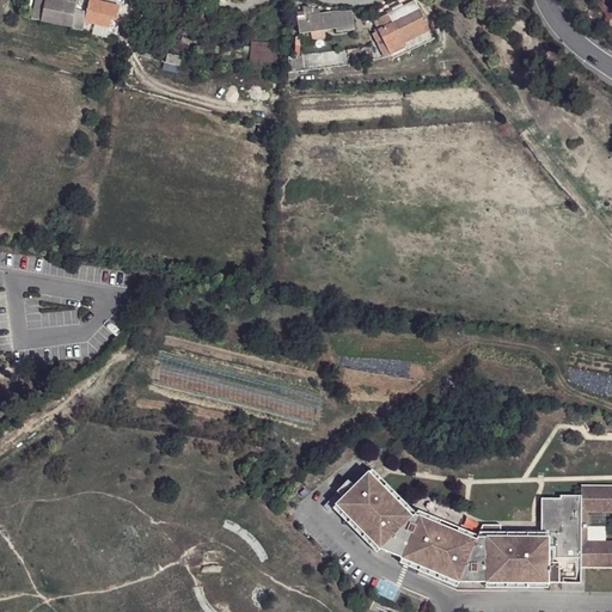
[(75,5),(55,0),(35,0),(30,19),(72,29),(72,26),(74,12),(75,5)]
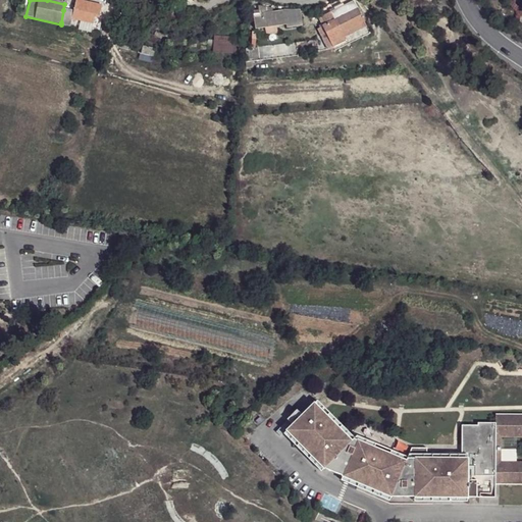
[(95,18),(100,19),(103,7),(76,1),(74,11),(72,20),(94,25),(95,18)]
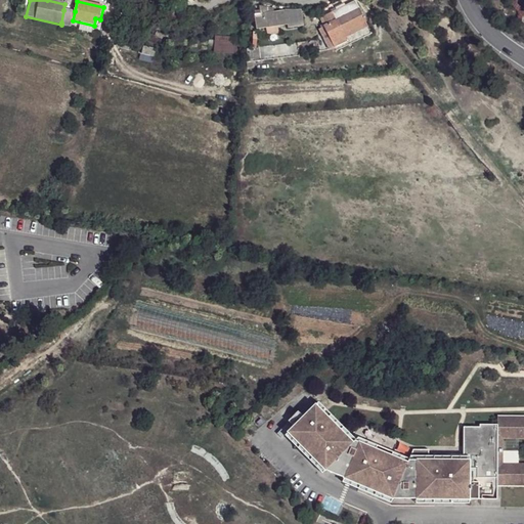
[(355,2),(333,13),(337,22),(360,10),(355,2)]
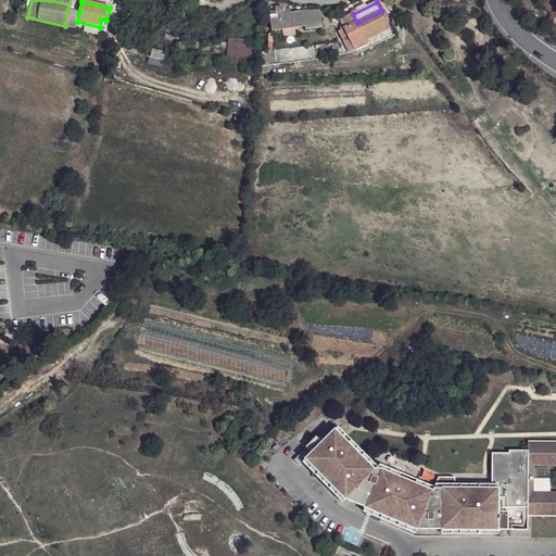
[(79,12),(67,11),(65,24),(75,26),(76,22),(77,22),(79,12)]
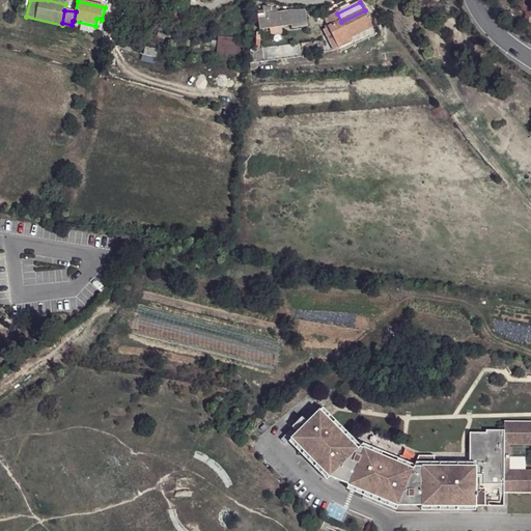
[(341,22),(337,14),(329,18),(332,26),(329,28),(338,49),(351,44),(346,34),(370,24),(365,10),(341,22)]
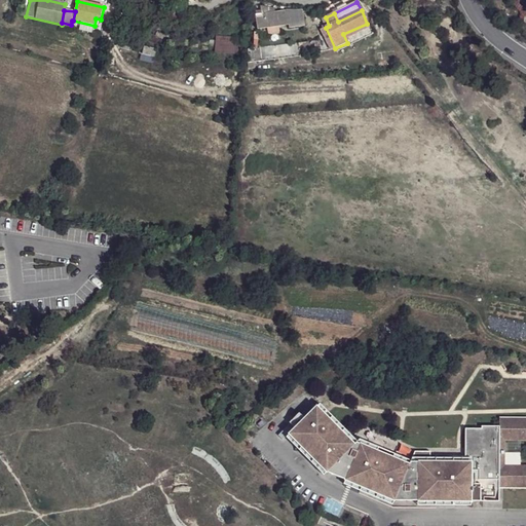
[(276,13),(261,15),(255,16),(257,30),(267,29),(279,27),(290,26),(288,12),(276,13)]
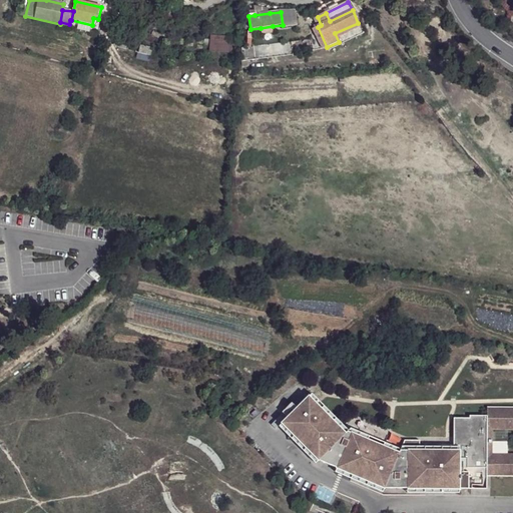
[(297,12),(281,12),(283,25),(283,30),(298,28),(297,12)]
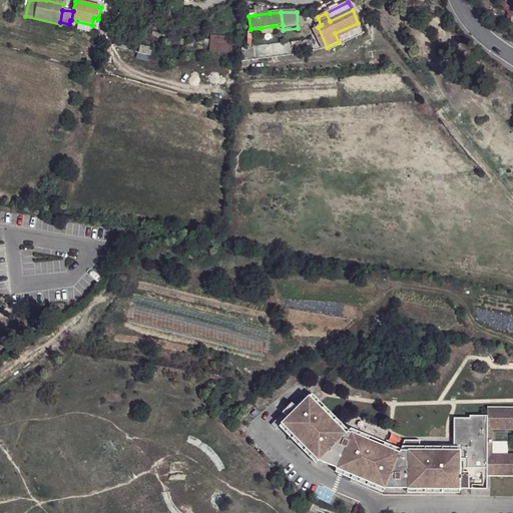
[(363,34),(358,23),(335,33),(339,42),(327,47),(329,50),(363,34)]
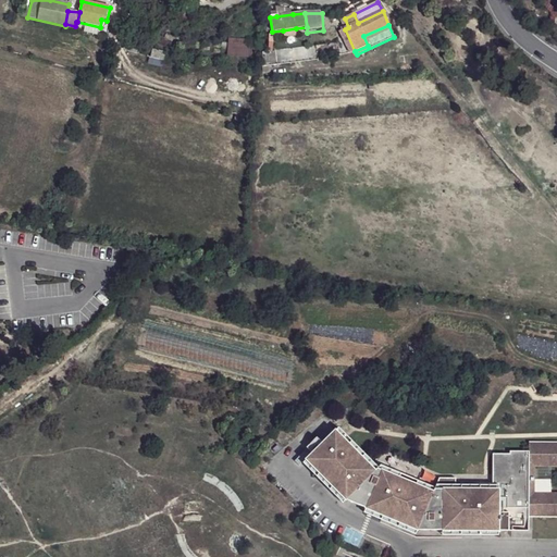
[(297,38),(296,28),(283,31),(285,40),(297,38)]
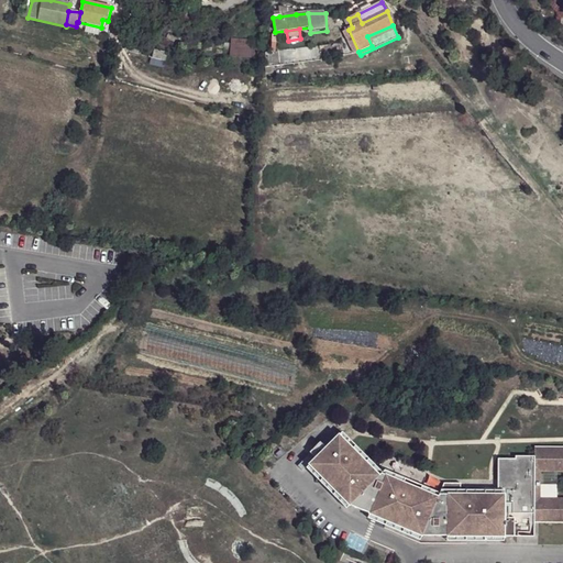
[(258,46),(224,43),(222,62),(256,65),(258,46)]
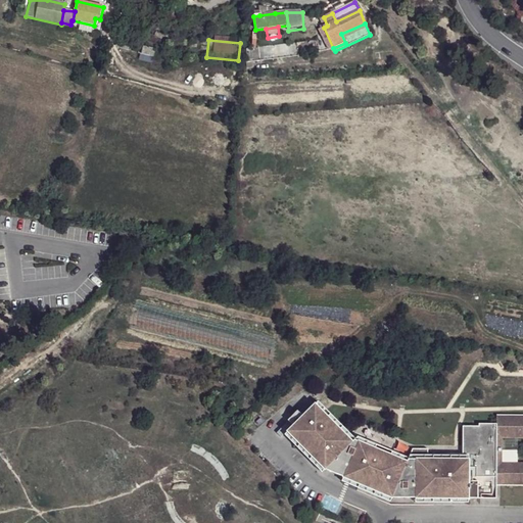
[(296,44),(245,49),(244,62),(298,56),(298,52),(318,50),(317,42),(296,44)]
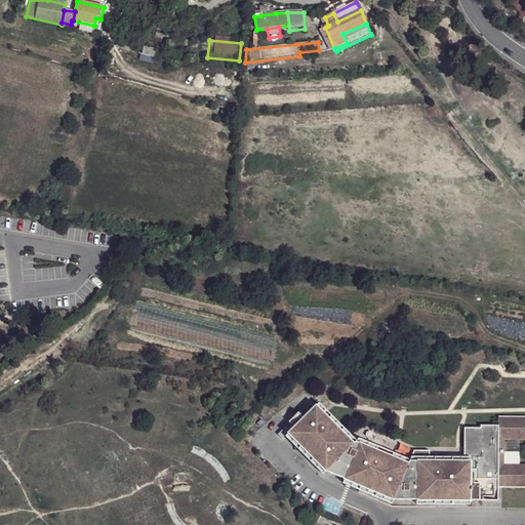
[(287,432),(299,445),(327,418),(315,405),(287,432)]
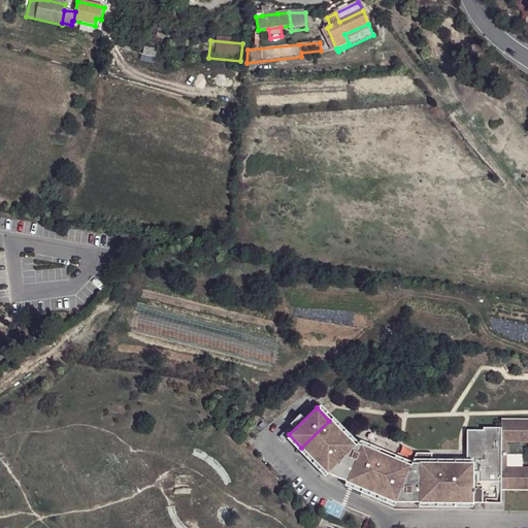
[(354,446),(329,421),(301,448),(325,472),(394,502),(501,503),(500,490),(527,490),(527,420),(504,421),(504,428),(487,428),(487,430),(470,431),(470,459),(458,458),(458,464),(435,464),(435,453),(420,453),(416,462),(399,455),(395,467),(368,457),(371,449),(356,443),(354,446)]
